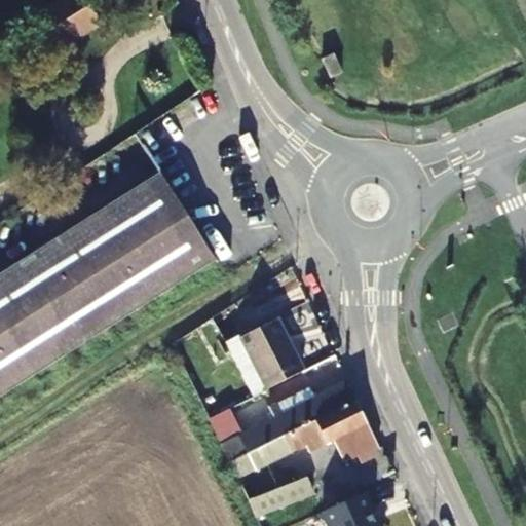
[(60,47),(102,21),(88,0),(61,0),(38,14),(59,47),(60,47)]
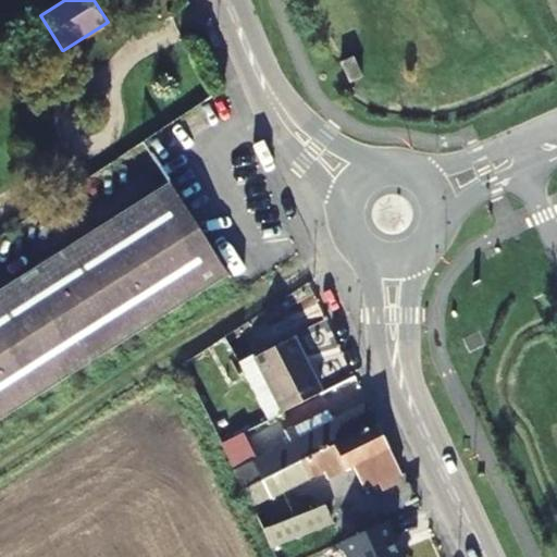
[(362,77),(354,58),(342,63),(350,83),(362,77)]
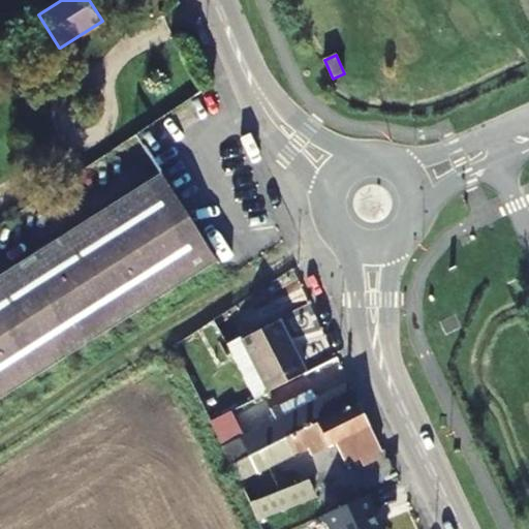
[(0,401),(217,263),(161,176),(0,277),(0,401)]
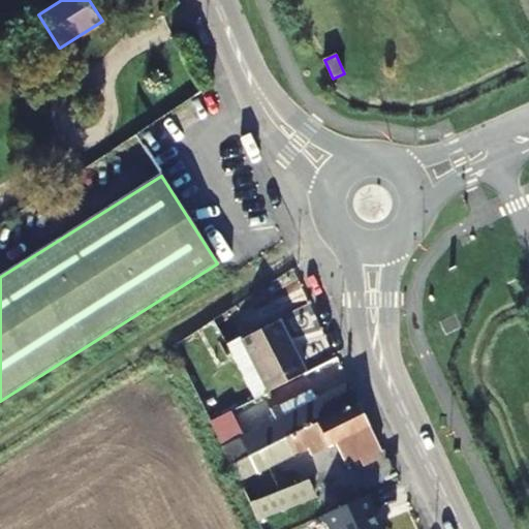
[(298,379),(305,375),(278,322),(242,341),(269,394),(298,379)]
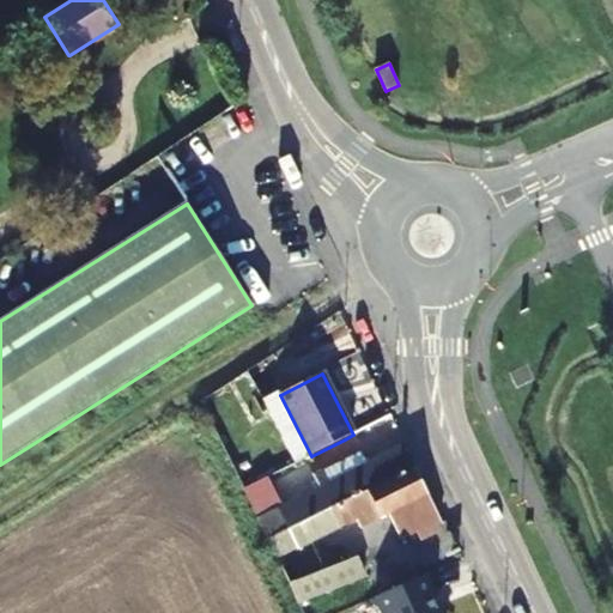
[(317,486),(283,504),(268,477),(243,490),(267,540),(286,530),(417,466),(405,443),(369,461),(363,449),(313,475),(317,486)]
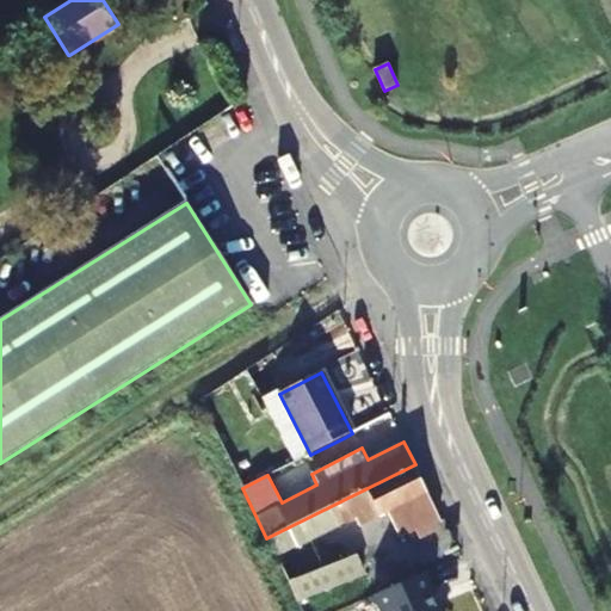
[(296,550),(313,542),(357,519),(360,528),(388,513),(400,537),(414,530),(419,539),(440,529),(437,520),(440,517),(415,464),(285,529),(296,550)]
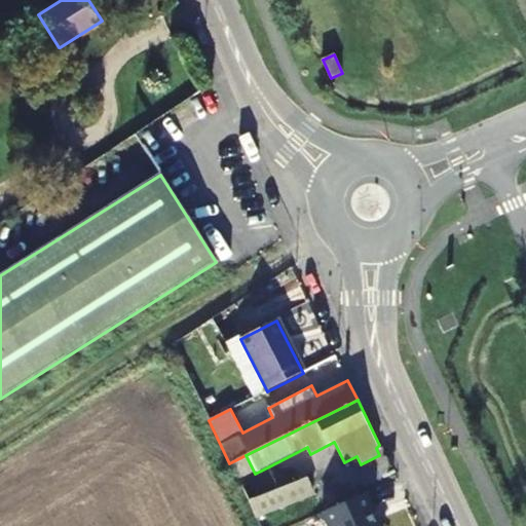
[(255,474),(246,455),(229,463),(248,501),(280,489),(269,466),(255,474)]
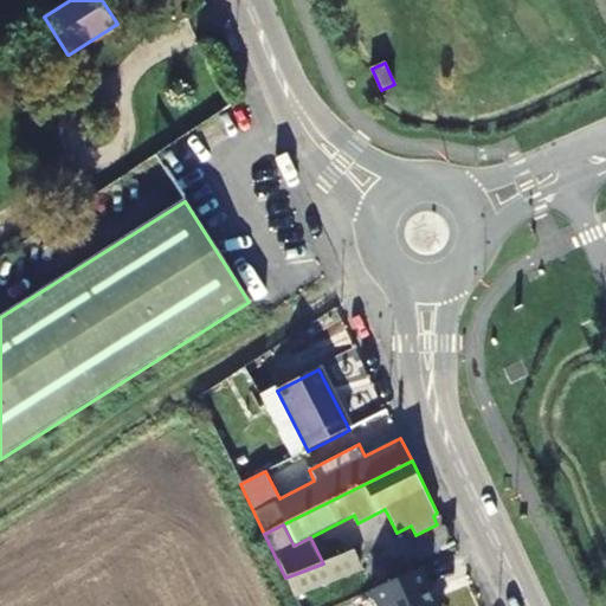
[(354,552),(323,563),(285,578),(295,597),(363,569),(354,552)]
